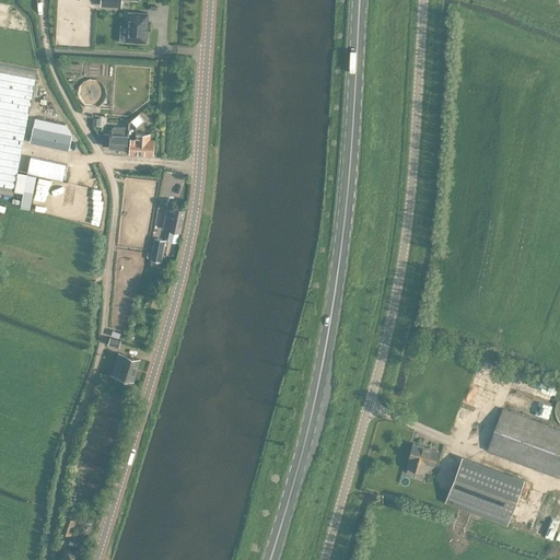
[(147,12),(130,11),(128,11),(126,41),(146,42),(147,12)]
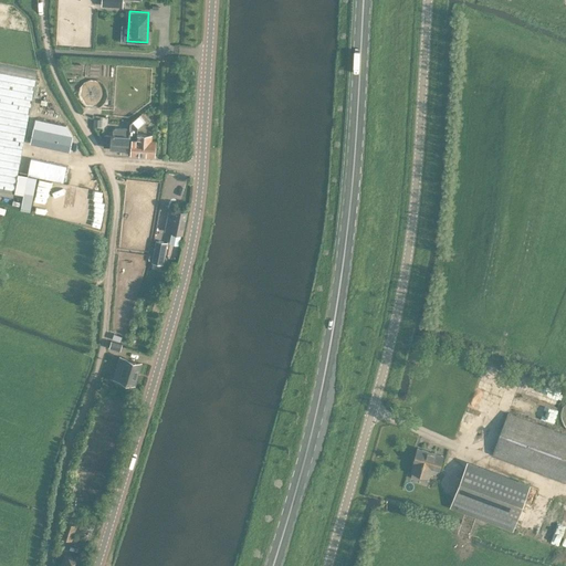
[(0,194),(13,196),(35,72),(0,65),(0,194)]
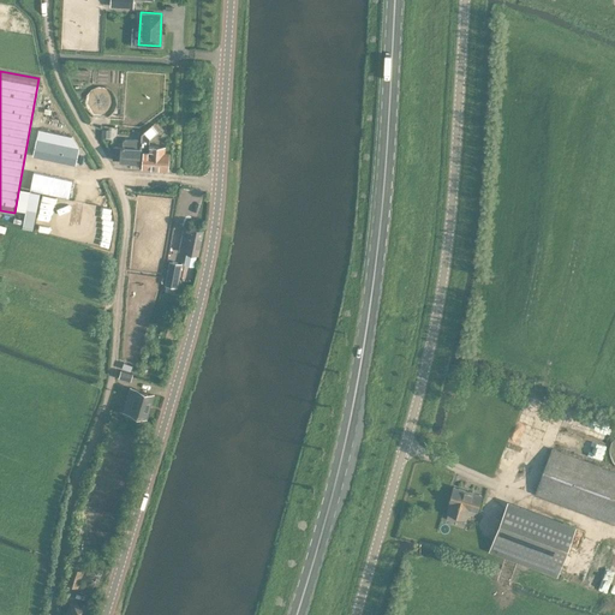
[(141,142),(139,160),(139,161),(138,166),(167,168),(168,166),(169,165),(169,161),(168,159),(168,153),(163,151),(165,145),(149,144),(149,137),(156,131),(151,125),(141,133),(141,142)]
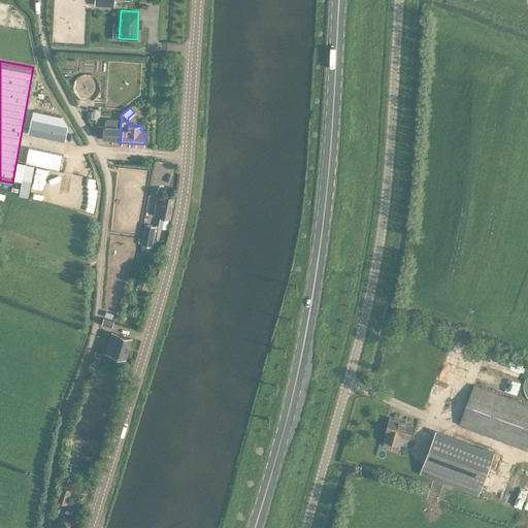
[(29,133),(64,140),(67,127),(62,117),(33,110),(29,133)]
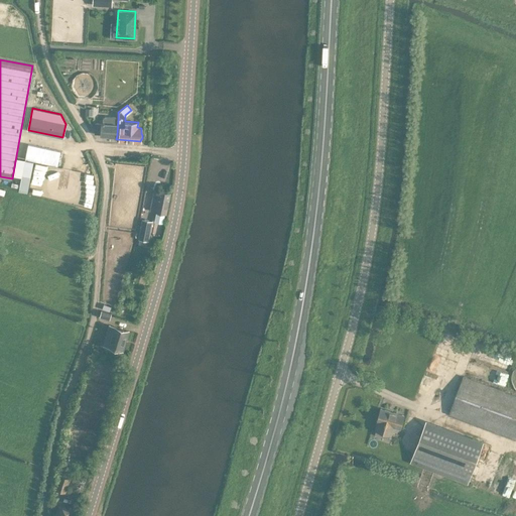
[(96,123),(96,130),(101,130),(100,134),(117,135),(117,134),(118,119),(116,117),(106,116),(104,118),(103,123),(96,123)]
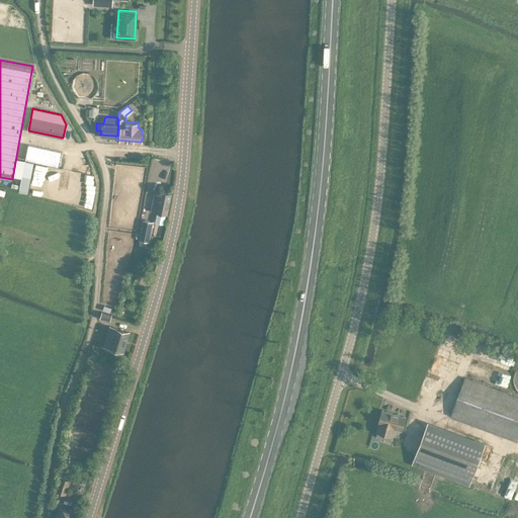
[(28,144),(24,159),(58,166),(61,151),(28,144)]
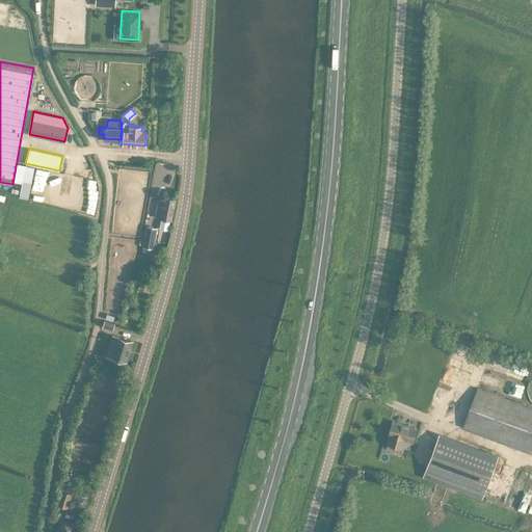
[(25,164),(19,195),(28,197),(34,165),(25,164)]
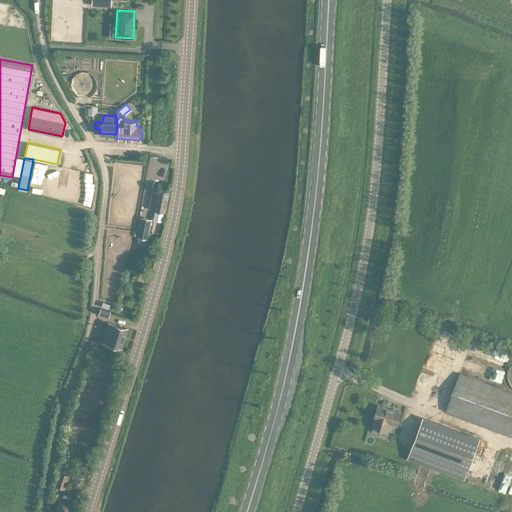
[(33,170),(44,172),(46,162),(35,160),(33,170)]
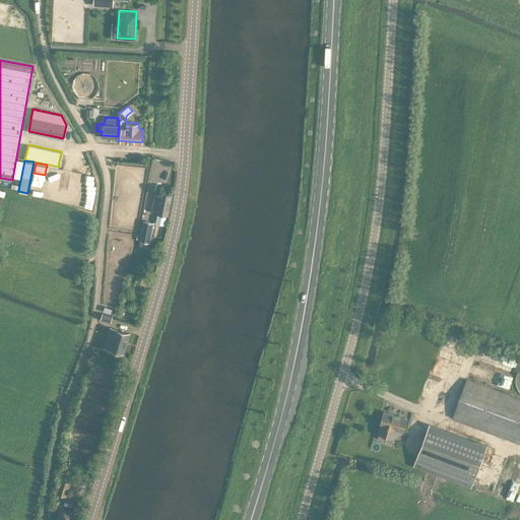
[(86,174),(85,194),(93,194),(94,174),(86,174)]
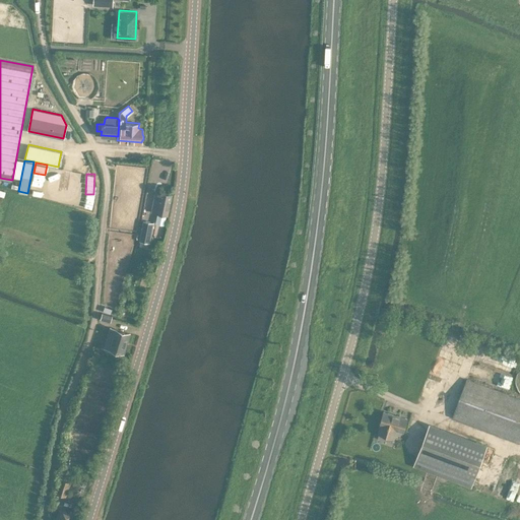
[(55,186),(55,177),(46,176),(46,182),(47,182),(47,186),(55,186)]
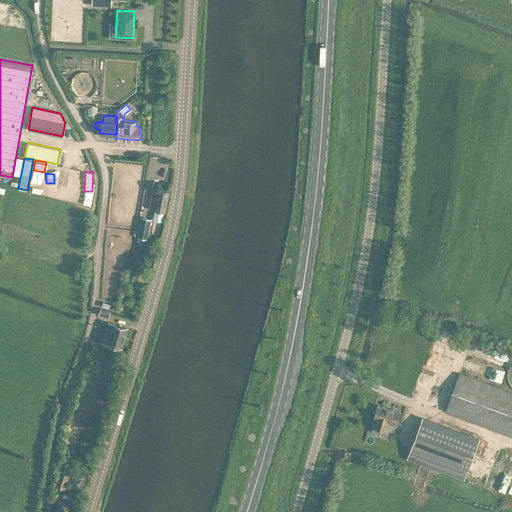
[(32,175),(29,190),(39,192),(41,176),(32,175)]
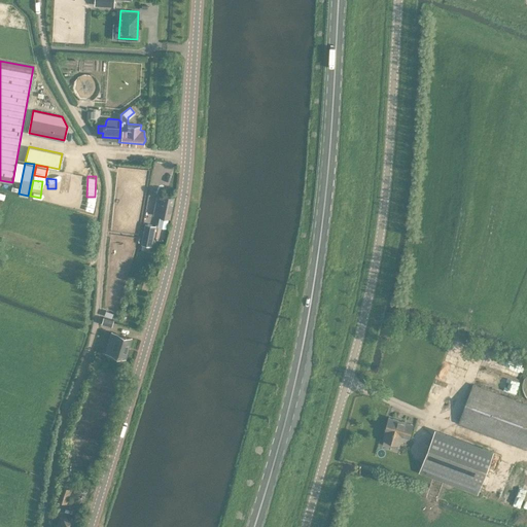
[(157,225),(166,227),(168,217),(170,217),(174,197),(156,194),(152,214),(160,216),(157,225)]
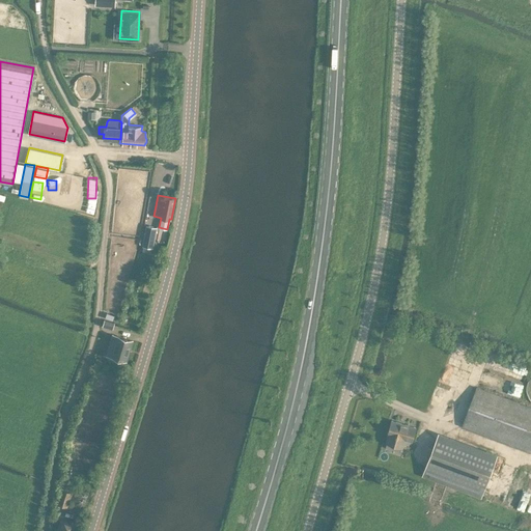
[(85,212),(92,214),(95,204),(87,202),(85,212)]
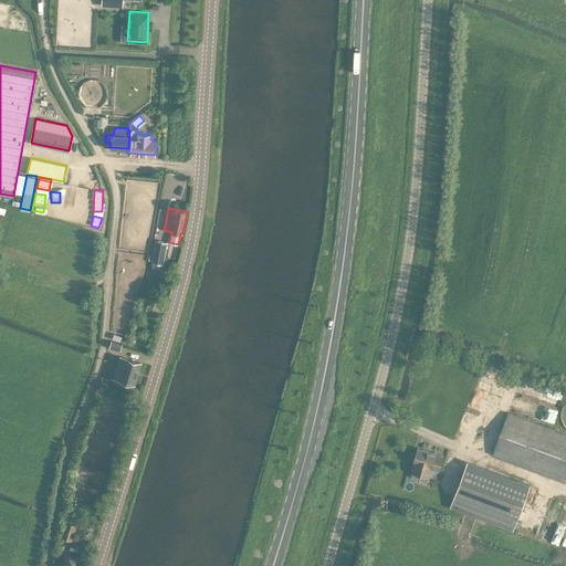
[(156,240),(152,261),(163,263),(167,241),(156,240)]
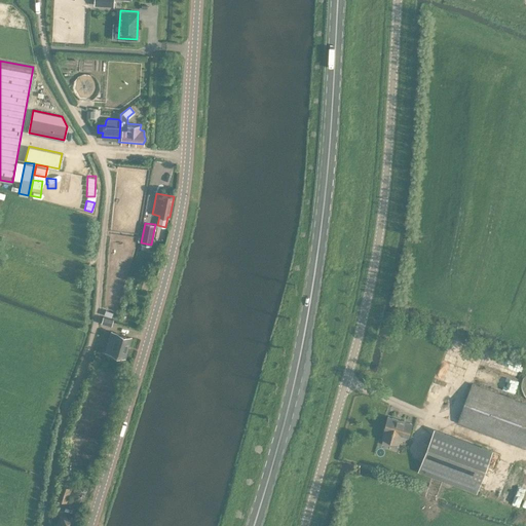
[(111,325),(113,318),(103,315),(102,322),(111,325)]
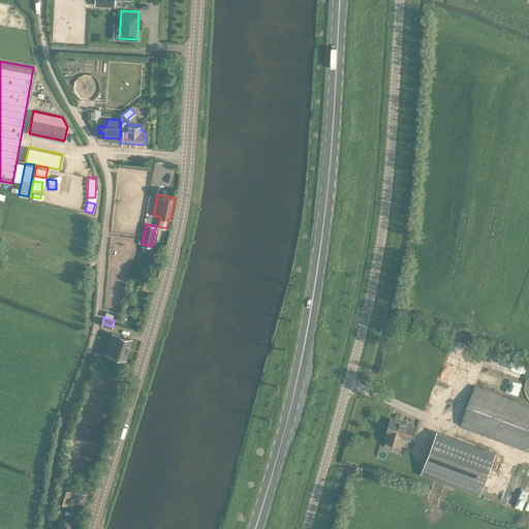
[(116,334),(110,353),(126,359),(132,339),(116,334)]
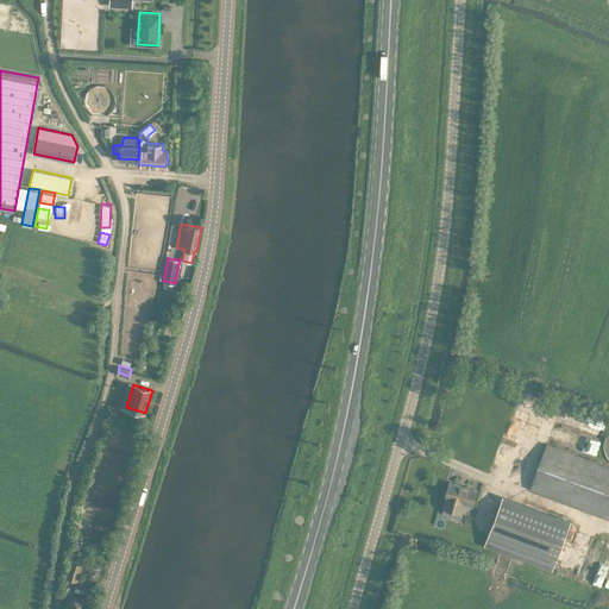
[(600,438),(604,424),(591,418),(585,432),(600,438)]
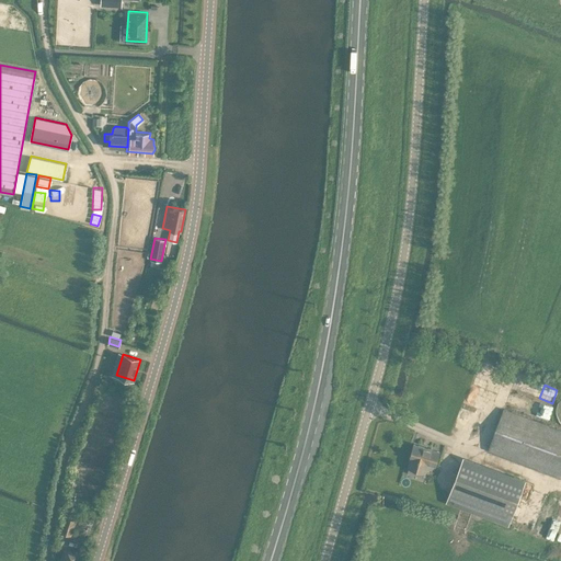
[(487,449),(560,477),(560,428),(502,408),(487,449)]
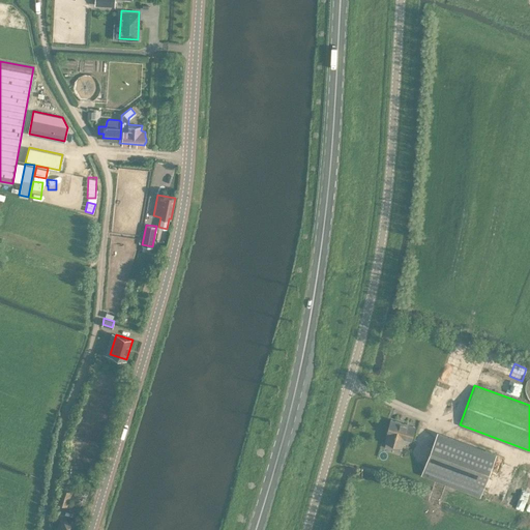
[(385,441),(400,445),(403,437),(410,439),(413,425),(389,419),(386,432),(387,433),(385,441)]
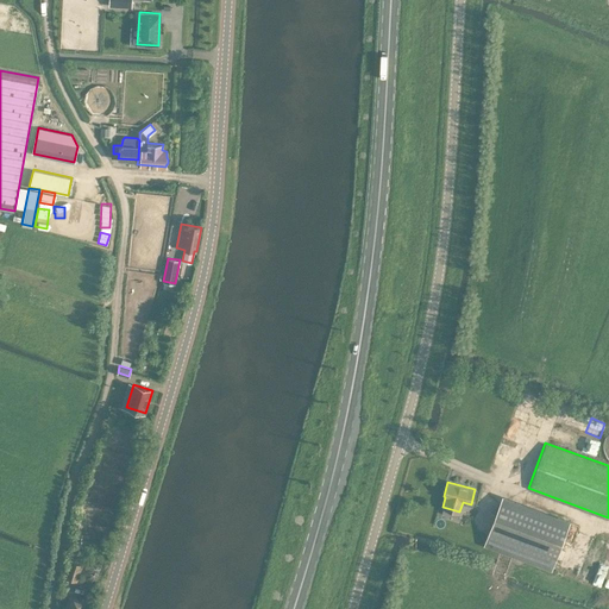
[(483,544),(551,570),(570,520),(502,495),(483,544)]
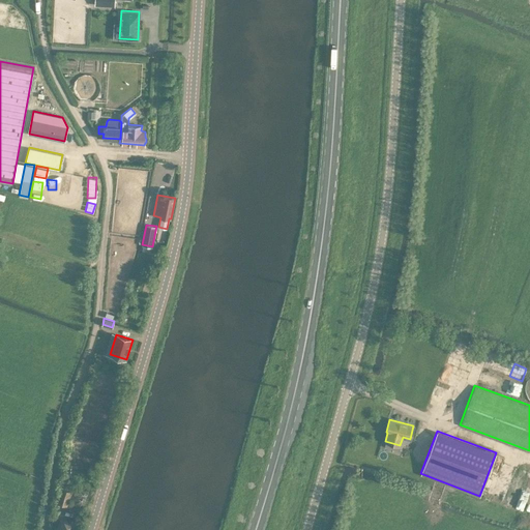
[(66,450),(64,461),(74,464),(77,452),(66,450)]
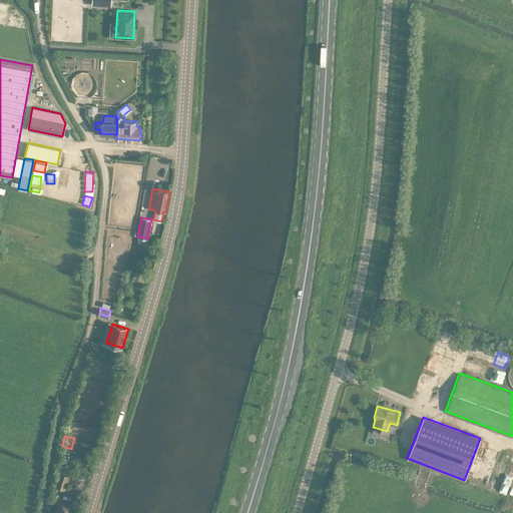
[(63,448),(59,465),(70,468),(74,451),(63,448)]
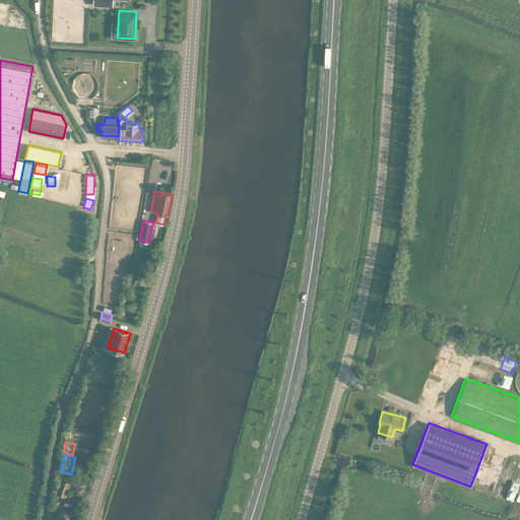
[(66,496),(70,481),(61,477),(56,493),(66,496)]
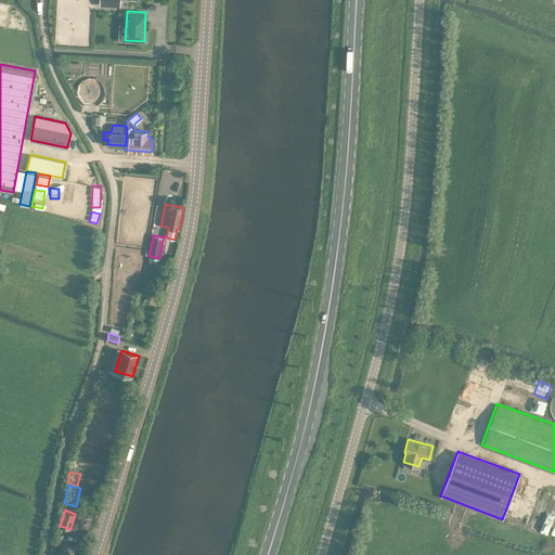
[(63,543),(59,554),(78,554),(80,549),(63,543)]
